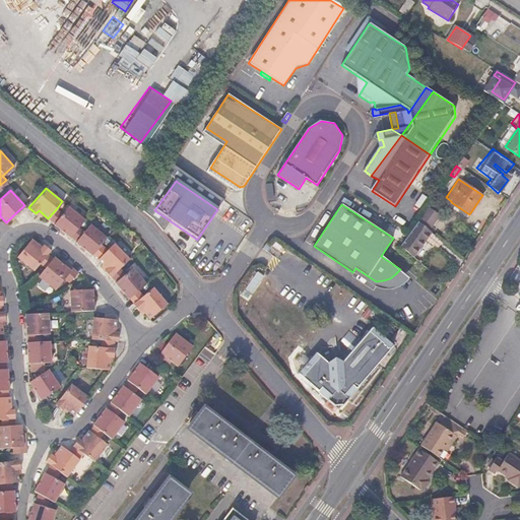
[(78,225),(83,219),(68,206),(63,212),(54,223),(53,224),(55,225),(68,238),(69,236),(78,225)]
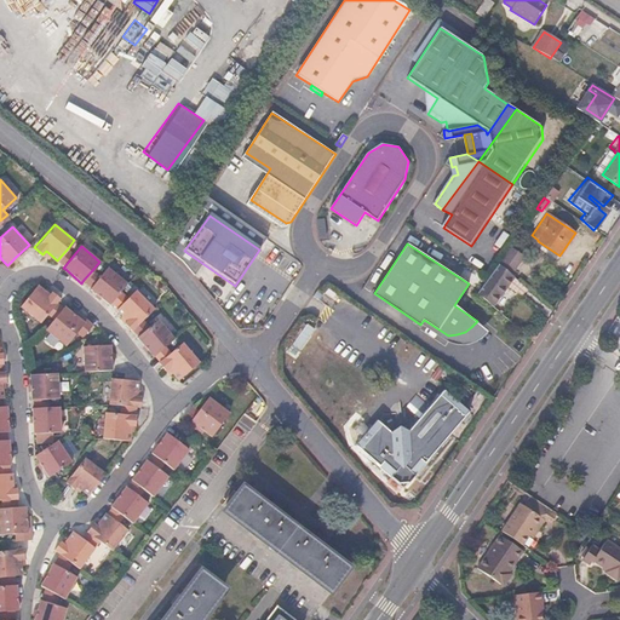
[(64,267),(75,253),(68,248),(57,260),(64,267)]
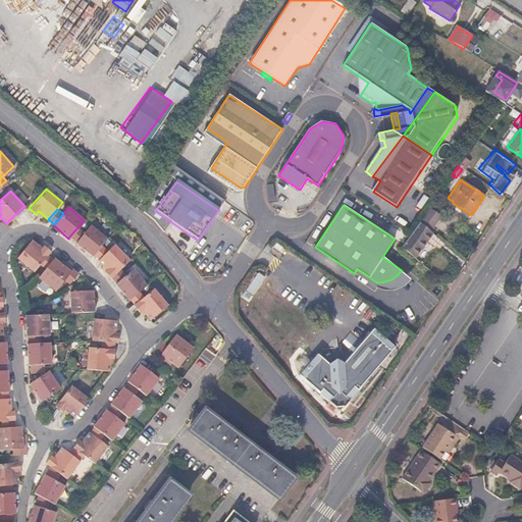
[(419,222),(429,230),(438,216),(428,209),(419,222)]
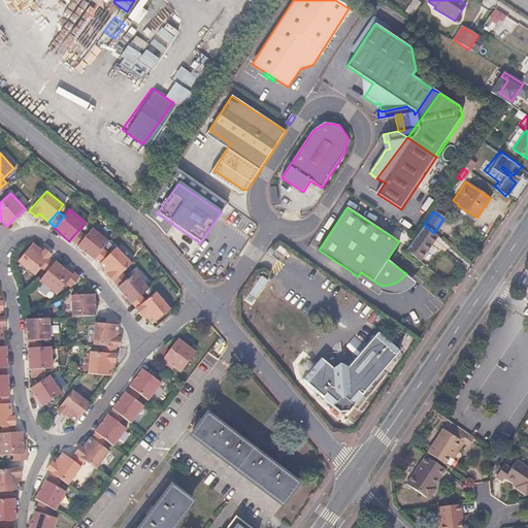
[(405,251),(419,261),(436,235),(434,233),(424,225),(416,236),(405,251)]
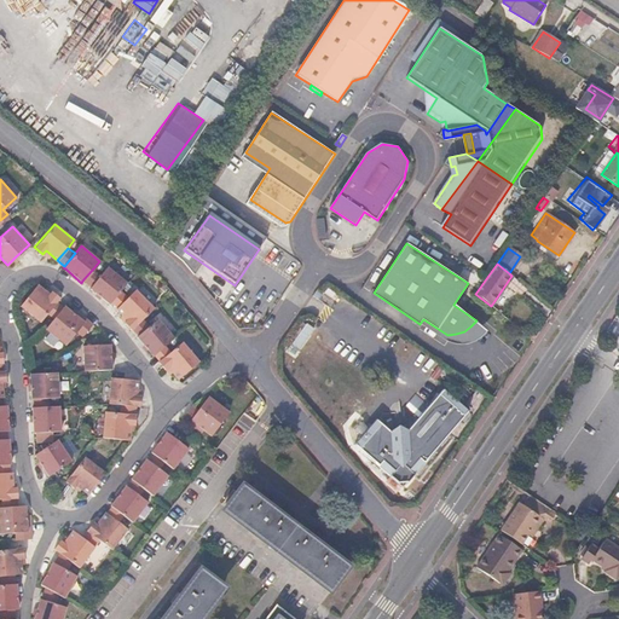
[(120,289),(126,282),(106,266),(100,275),(90,288),(90,289),(108,304),(110,301),(120,289)]
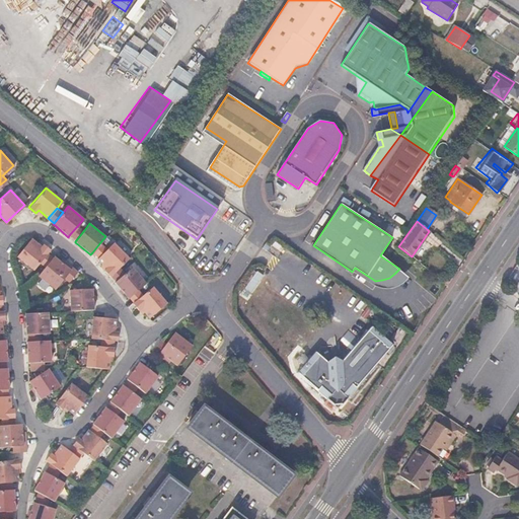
[(75,241),(84,230),(78,225),(69,235),(75,241)]
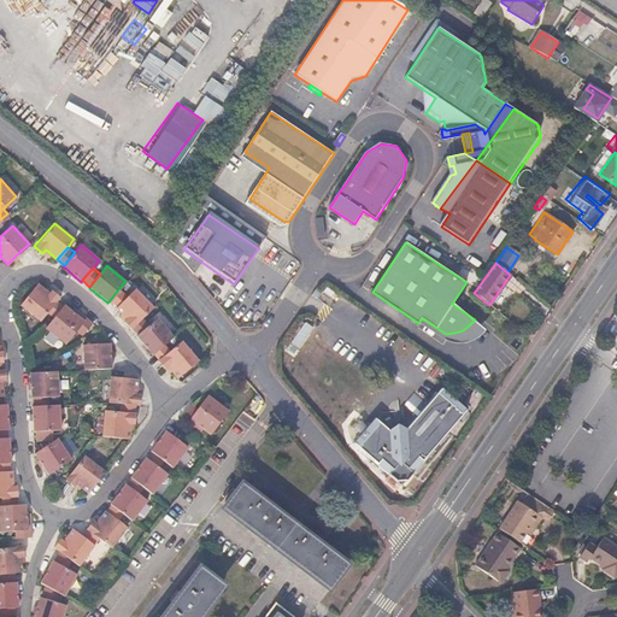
[(35,283),(18,303),(39,319),(43,315),(53,301),(59,294),(52,288),(47,293),(35,283)]
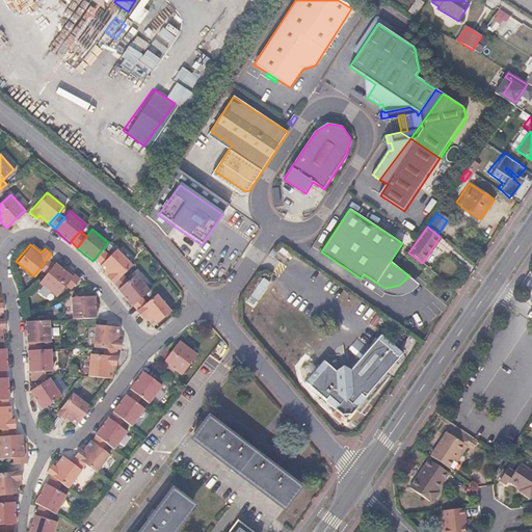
[(99,264),(109,255),(103,248),(95,259),(99,264)]
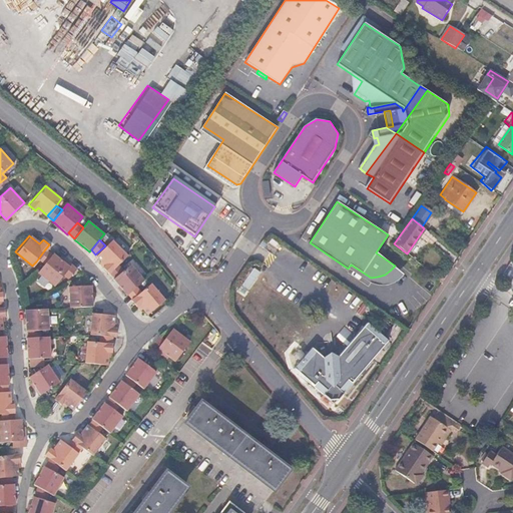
[(125,255),(126,254),(111,239),(105,245),(95,254),(105,265),(102,267),(108,272),(117,264),(125,255)]
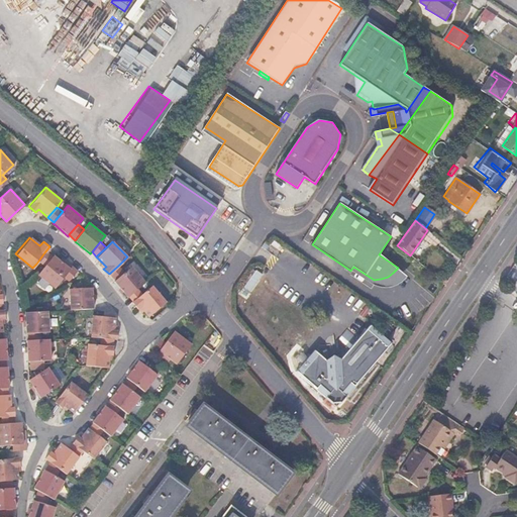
[(266,241),(262,247),(266,250),(270,243),(266,241)]
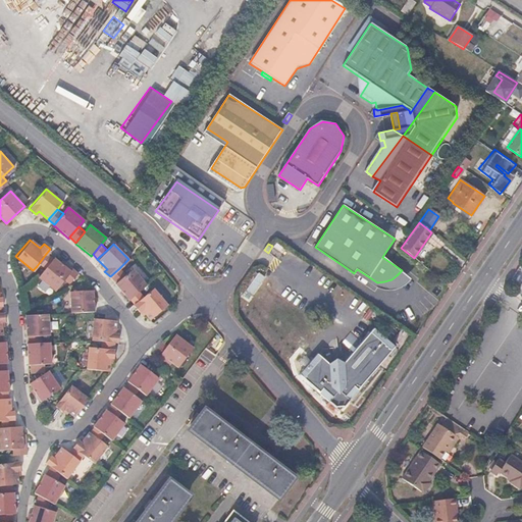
[(37,266),(42,270),(51,259),(45,255),(37,266)]
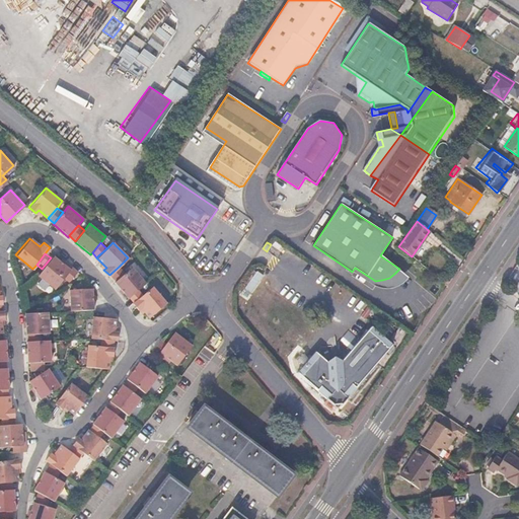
[(38,274),(36,275),(54,288),(62,278),(67,282),(75,272),(64,264),(63,265),(58,262),(52,256),(51,257),(42,269),(38,274)]
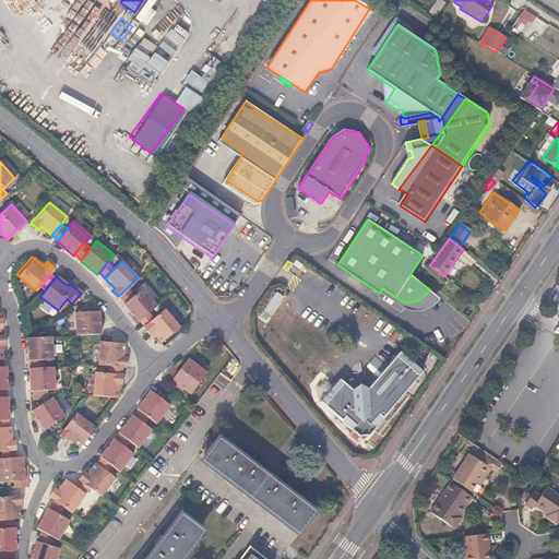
[(133,294),(128,287),(118,296),(117,297),(122,302),(133,294)]
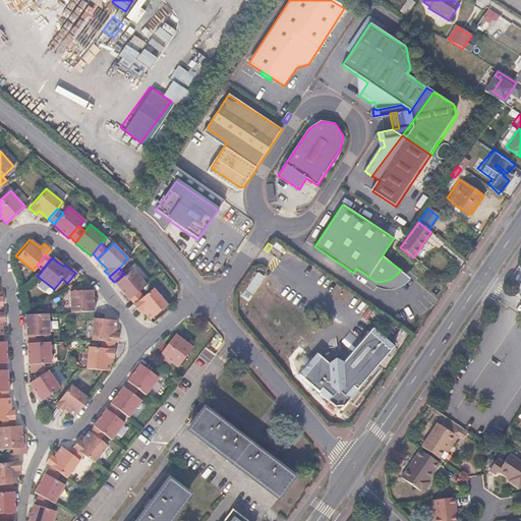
[(138,290),(145,285),(130,269),(124,274),(114,282),(113,283),(127,299),(138,290)]
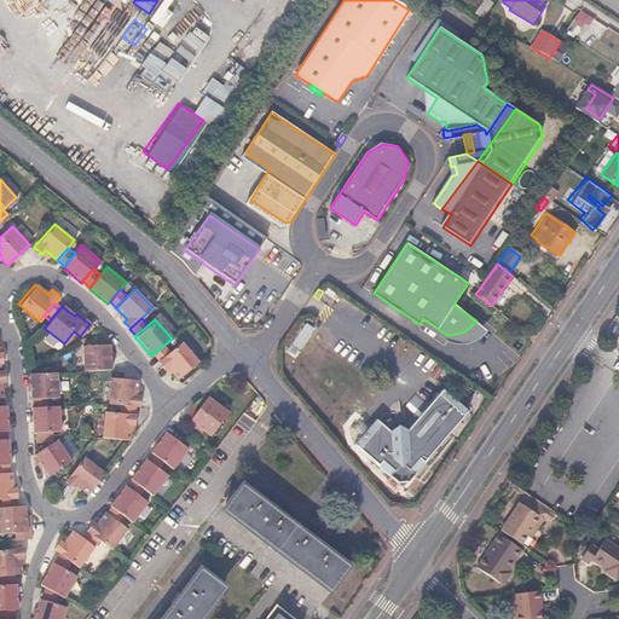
[(305,322),(290,340),(300,347),(314,329),(305,322)]
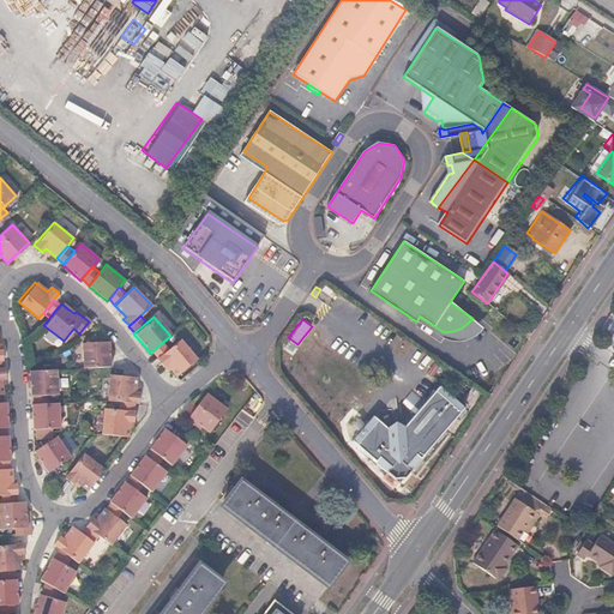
[(178,338),(168,347),(155,357),(154,359),(161,367),(164,363),(174,375),(194,359),(178,338)]
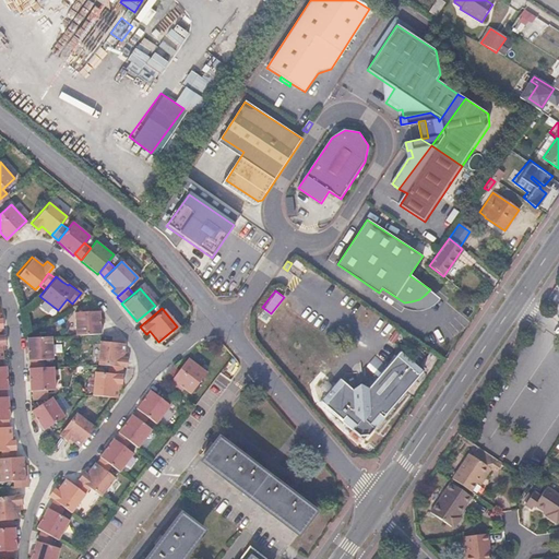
[(74,311),(73,334),(97,333),(97,310),(74,311)]
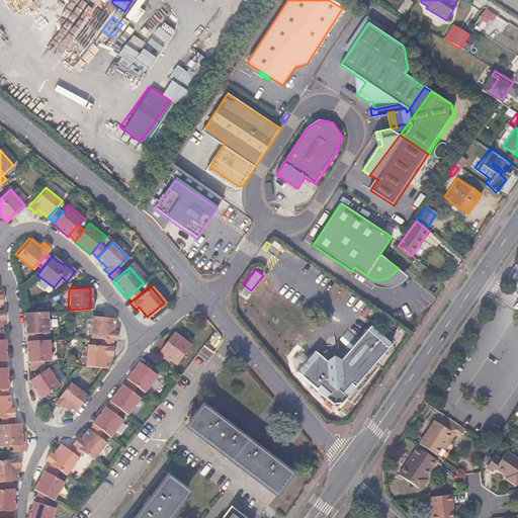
[(142,292),(138,288),(126,297),(131,301),(142,292)]
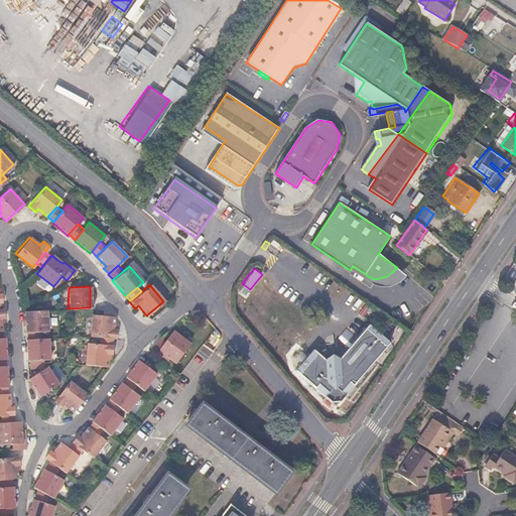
[(23,313),(24,331),(25,331),(39,330),(46,330),(45,309),(23,310),(23,313)]
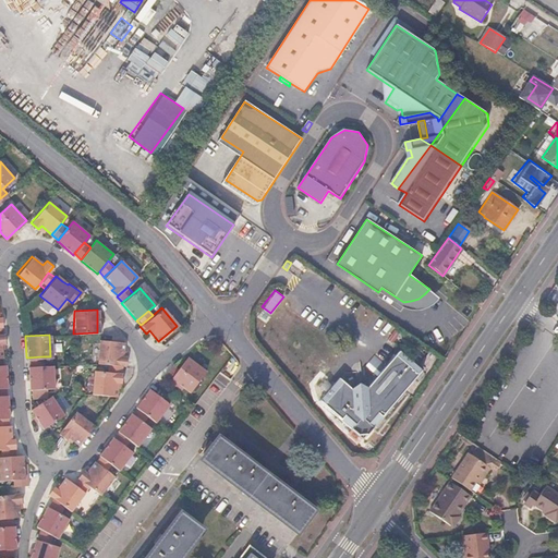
[(350,374),(327,408),(365,440),(424,372),(385,338),(352,377),(350,374)]
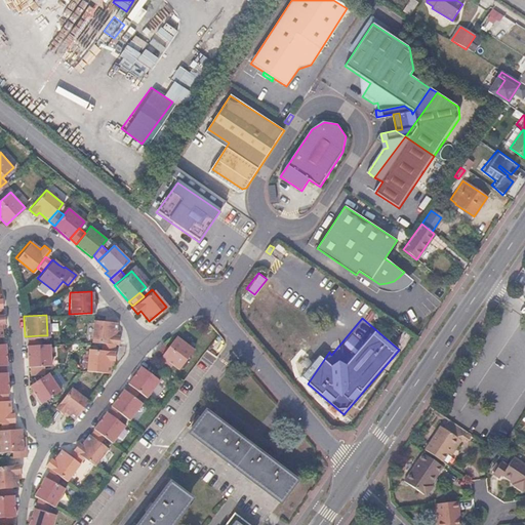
[(92,319),(90,341),(99,342),(113,344),(117,345),(117,335),(114,335),(115,322),(92,319)]
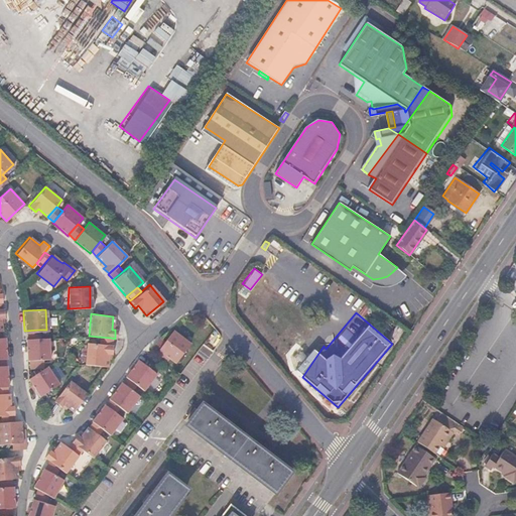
[(25,339),(39,338),(39,330),(25,331),(25,339)]
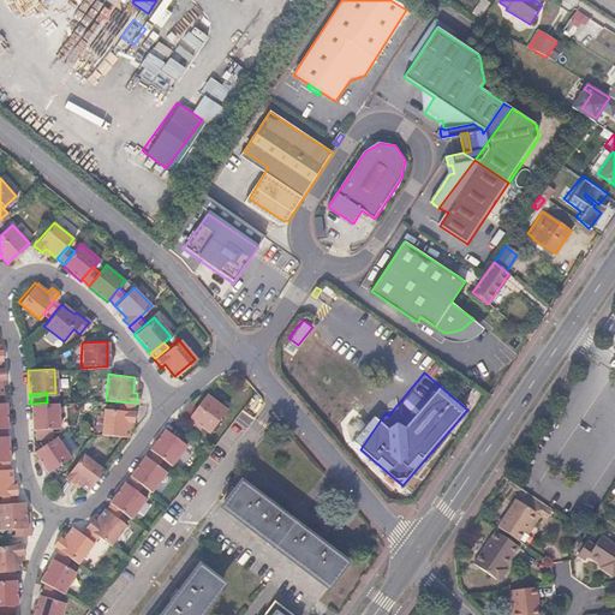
[(193,428),(197,431),(206,437),(224,415),(203,398),(191,412),(185,408),(175,419),(190,431),(193,428)]
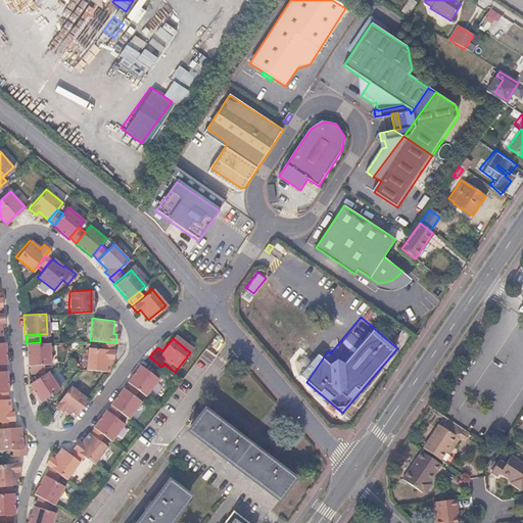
[(112,342),(99,341),(99,349),(112,350),(112,342)]
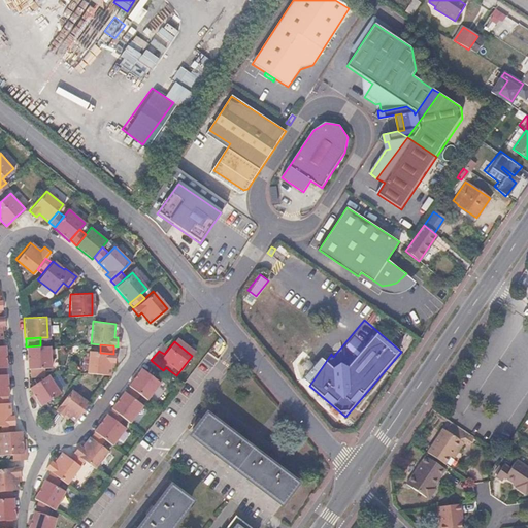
[(25,347),(26,367),(48,366),(47,345),(40,345),(26,347),(25,347)]
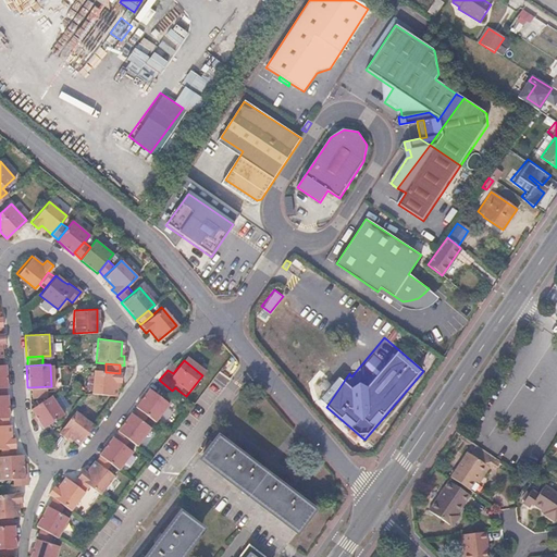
[(305,388),(326,407),(349,373),(348,372),(345,371),(342,372),(339,376),(325,364),(305,388)]
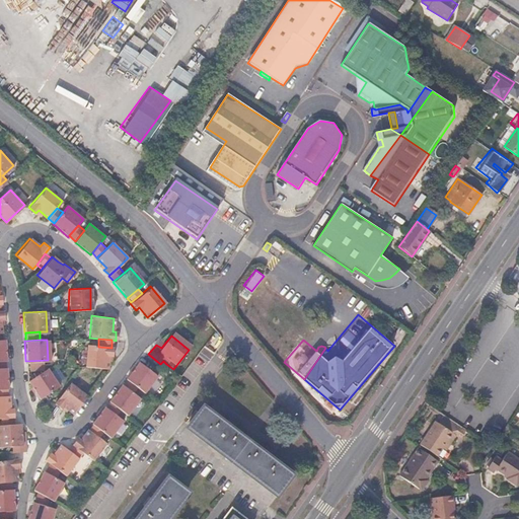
[(84,367),(106,370),(106,369),(108,357),(112,357),(112,348),(98,347),(86,345),(84,367)]
